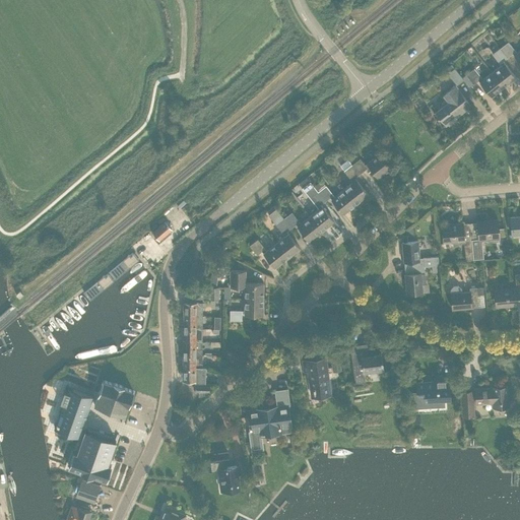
[(519,49),(517,53),(508,42),(500,48),(507,57),(512,53),(514,55),(519,63),(519,49)]
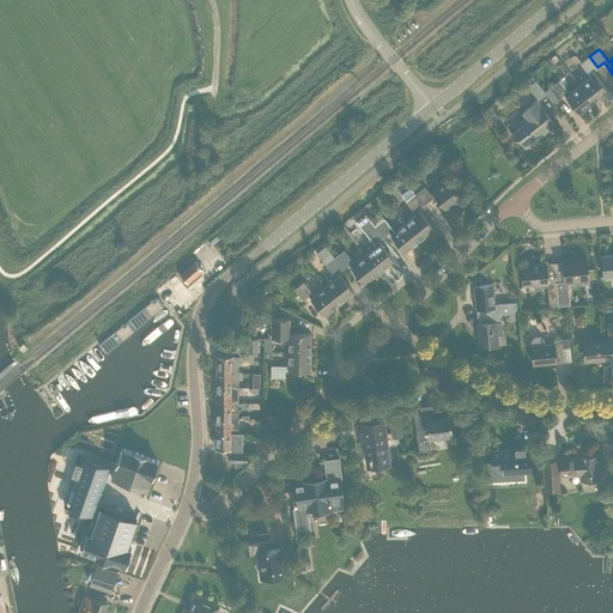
[(608,91),(593,72),(598,67),(589,56),(580,64),(590,77),(580,85),(593,102),(608,91)]
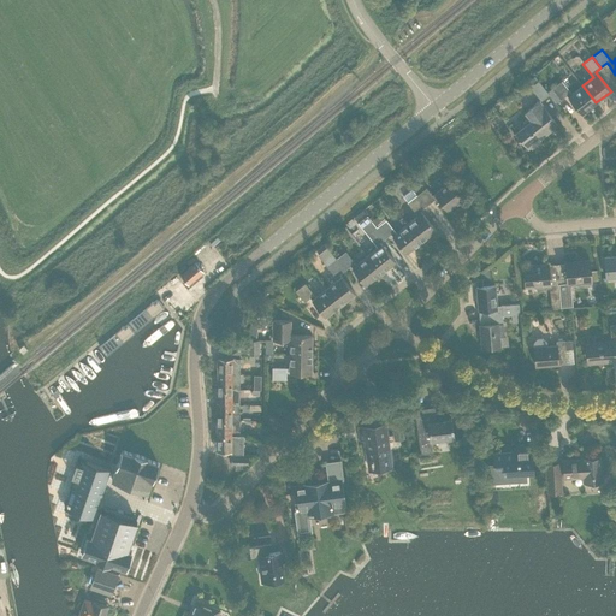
[(549,94),(548,92),(538,81),(529,87),(540,100),(549,94)]
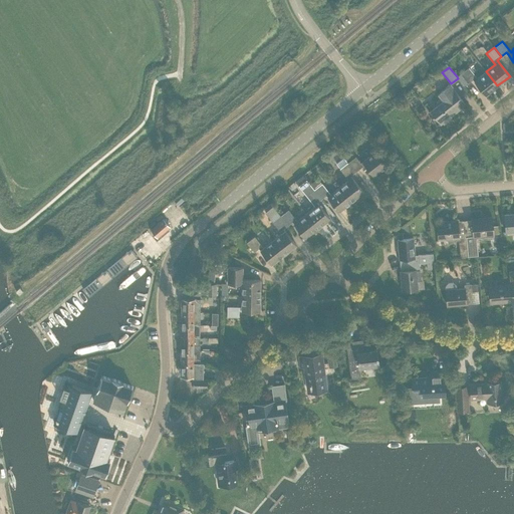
[(477,78),(468,67),(457,76),(458,78),(464,85),(472,79),(485,95),(497,85),(486,71),(477,78)]
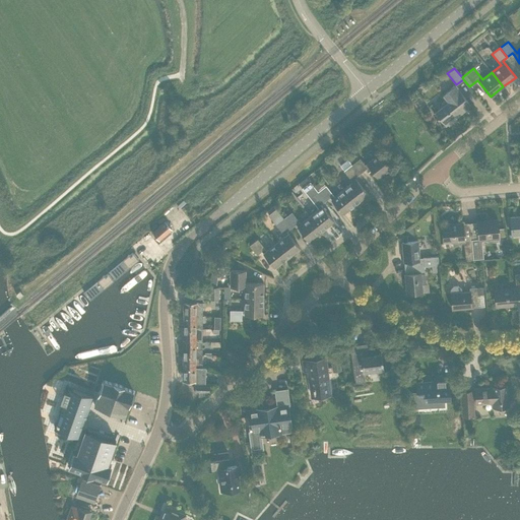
[(436,112),(446,124),(470,105),(455,85),(444,94),(449,101),(436,112)]
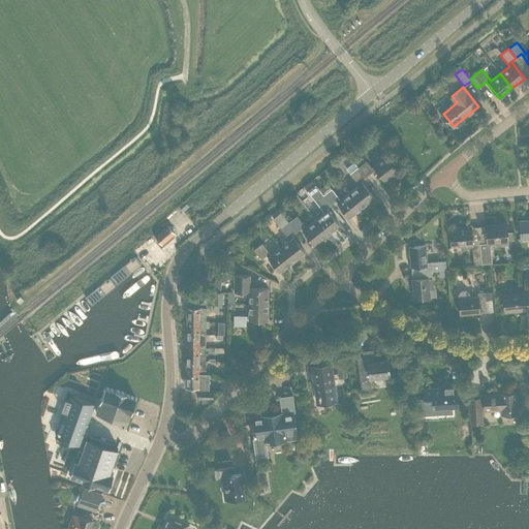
[(366,160),(358,167),(365,177),(375,168),(384,180),(397,170),(385,155),(371,166),(366,160)]
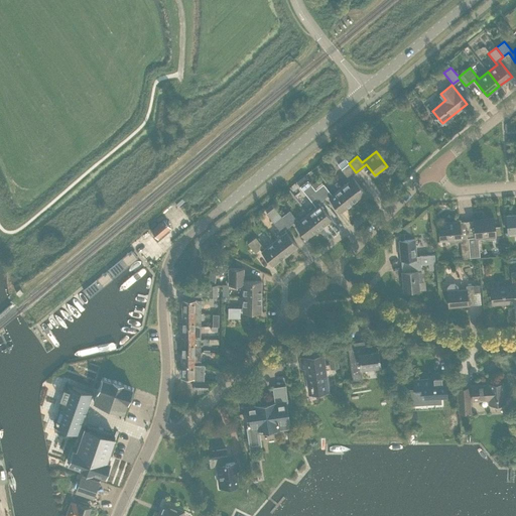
[(349,163),(348,163),(345,159),(338,164),(341,169),(350,180),(341,187),(353,202),(365,192),(352,175),(356,172),(349,163)]
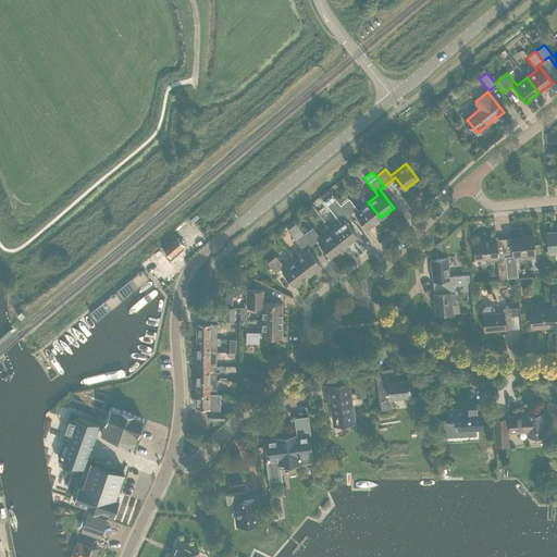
[(348,198),(339,205),(348,215),(353,211),(368,229),(381,218),(368,202),(358,210),(348,198)]
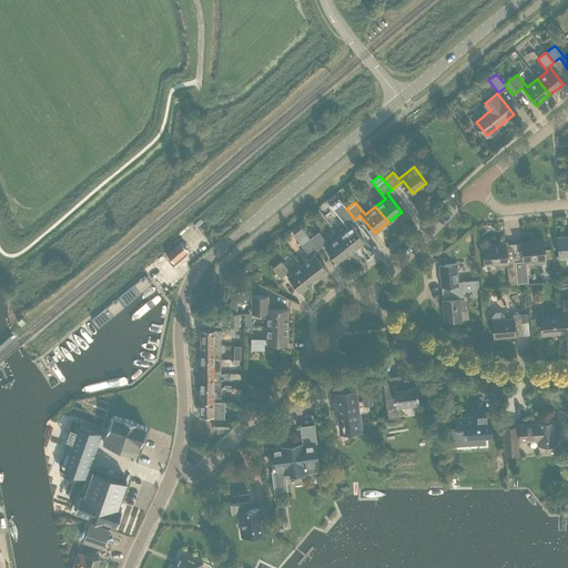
[(350,223),(355,220),(346,209),(338,215),(348,227),(338,235),(351,252),(364,242),(350,223)]
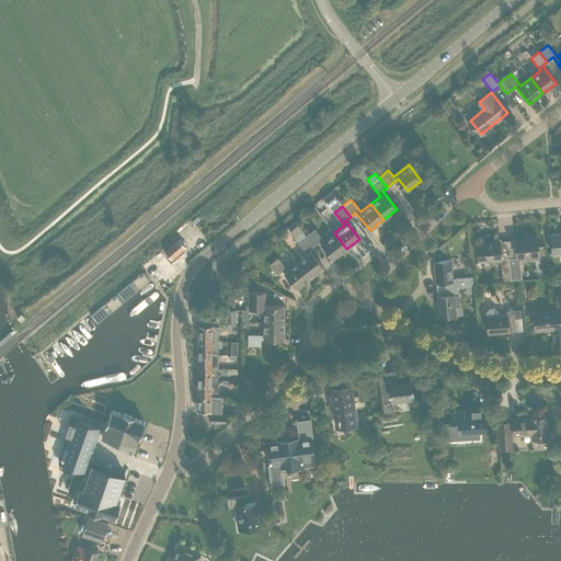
[(289,231),(307,254),(297,262),(310,278),(323,267),(309,249),(313,245),(306,236),(298,225),(289,231)]
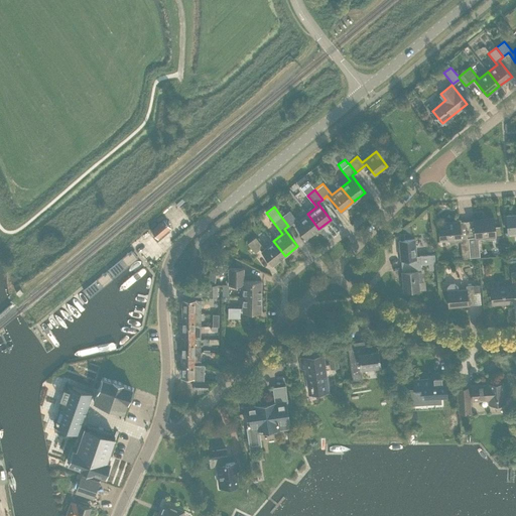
[(306,239),(318,229),(307,214),(298,222),(289,210),(281,217),(288,226),(293,222),(306,239)]
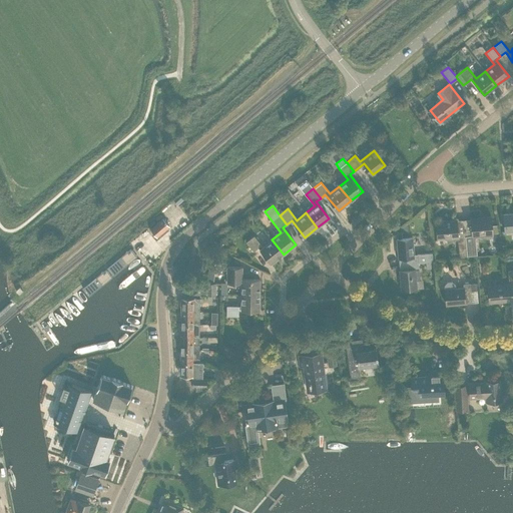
[(512,212),(503,214),(504,231),(512,229),(512,212)]
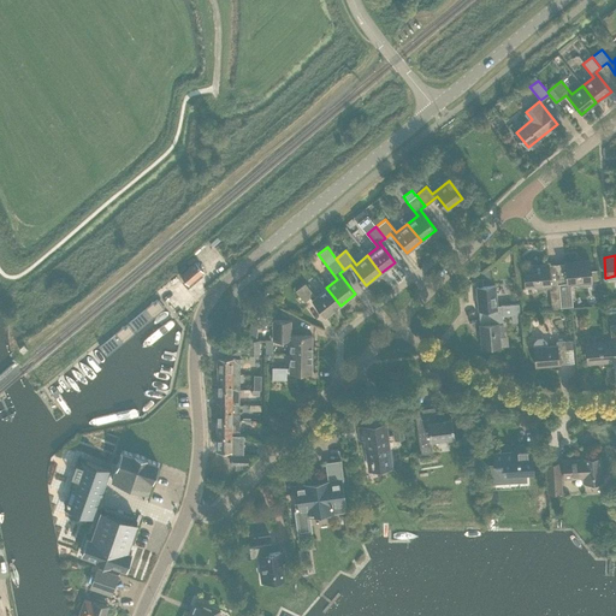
[(568,295),(567,284),(591,283),(590,259),(564,261),(566,272),(557,273),(560,295),(568,295)]
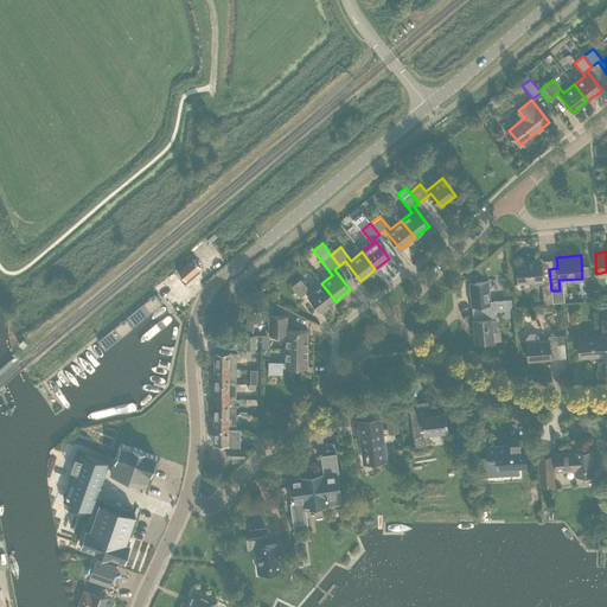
[(177,270),(186,280),(200,267),(192,257),(177,270)]
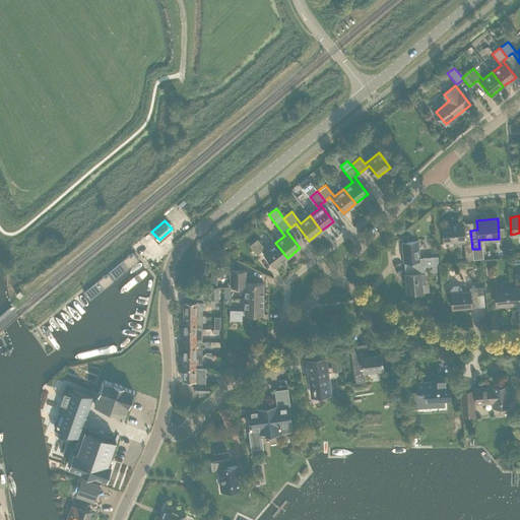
[(472,249),(470,231),(463,232),(462,221),(442,223),(444,243),(452,243),(453,244),(464,243),(465,260),(473,260),(472,249)]
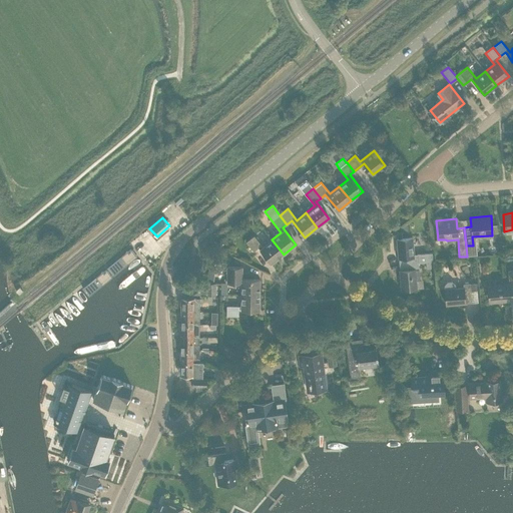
[(260,249),(272,264),(284,254),(272,239),(263,246),(253,235),(246,241),(253,250),(259,247),(260,248),(260,249)]
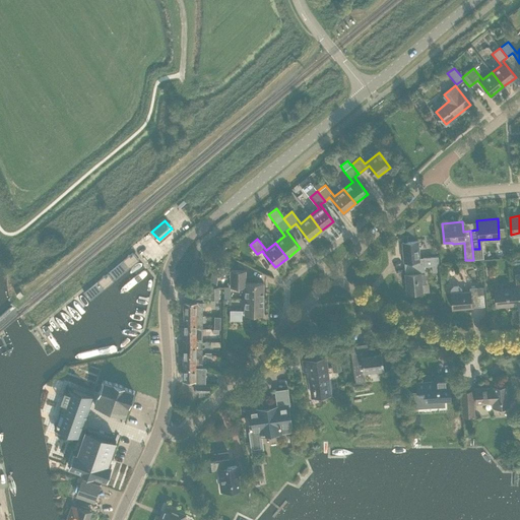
[(404,261),(404,267),(424,266),(438,265),(438,256),(419,257),(417,241),(402,242),(403,261),(404,261)]
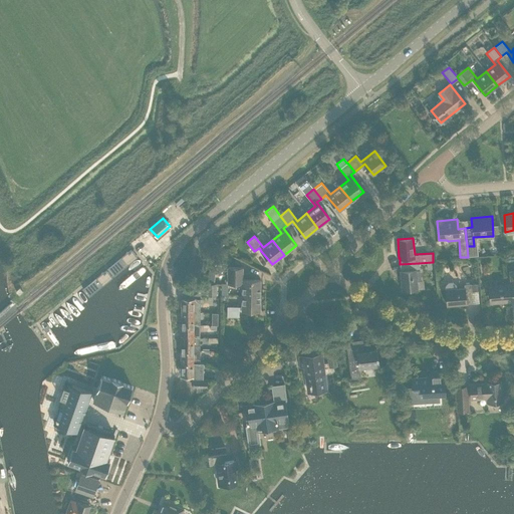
[(416,269),(420,269),(419,263),(400,264),(401,270),(400,270),(402,290),(418,288),(416,269)]
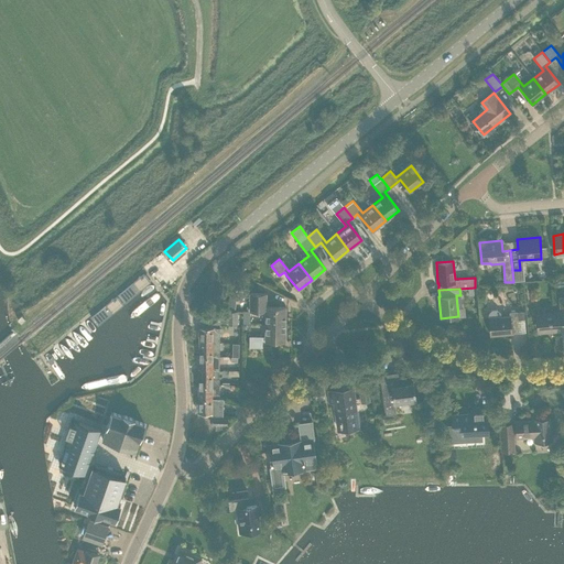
[(285,324),(285,306),(266,306),(267,293),(250,293),(250,311),(266,311),(266,324),(285,324)]
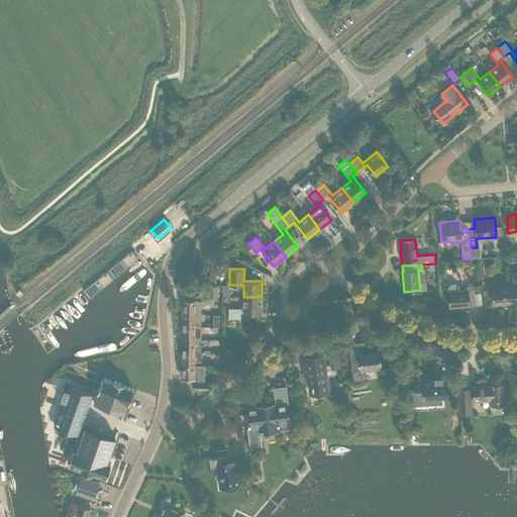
[(515,304),(514,294),(516,293),(516,272),(512,273),(513,284),(493,286),(494,306),(515,304)]
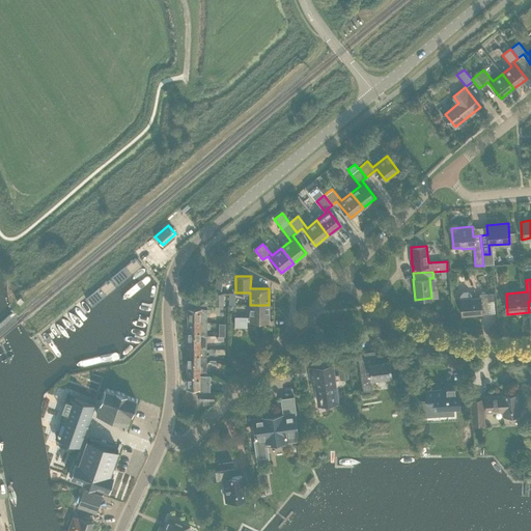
[(494,300),(493,292),(479,294),(480,298),(471,298),(471,294),(467,291),(463,291),(459,295),(462,315),(481,313),(487,313),(486,301),(494,300)]
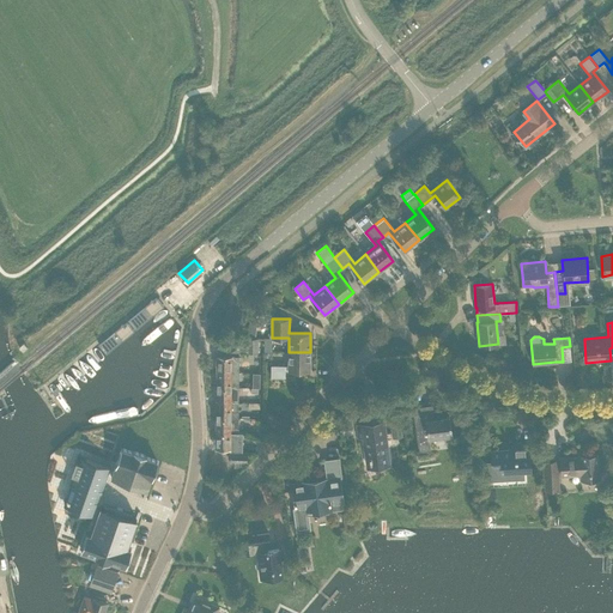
[(258,352),(258,338),(246,338),(247,352),(258,352)]
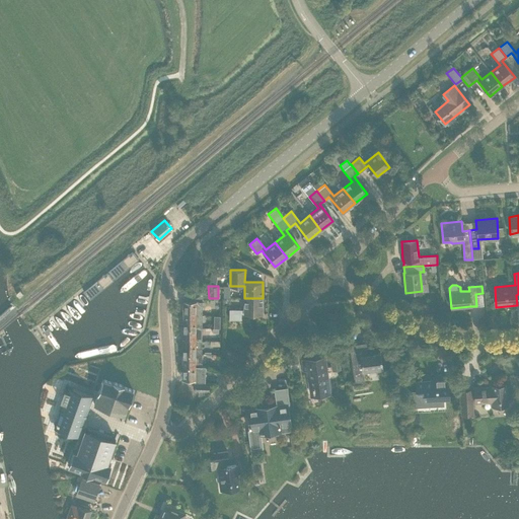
[(196,296),(206,296),(206,287),(196,287),(196,296)]
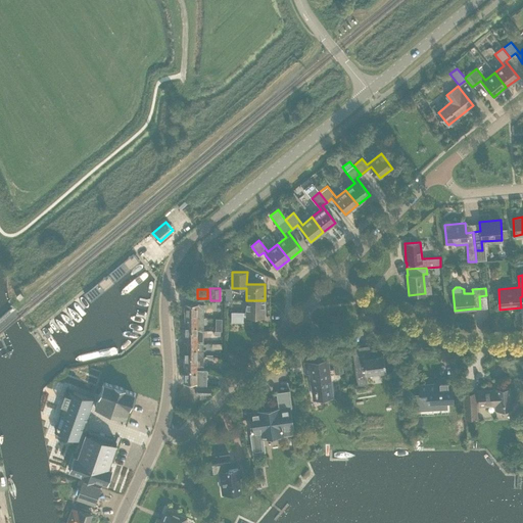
[(265,316),(265,300),(246,300),(246,312),(231,312),(231,322),(243,322),(243,316),(265,316)]
